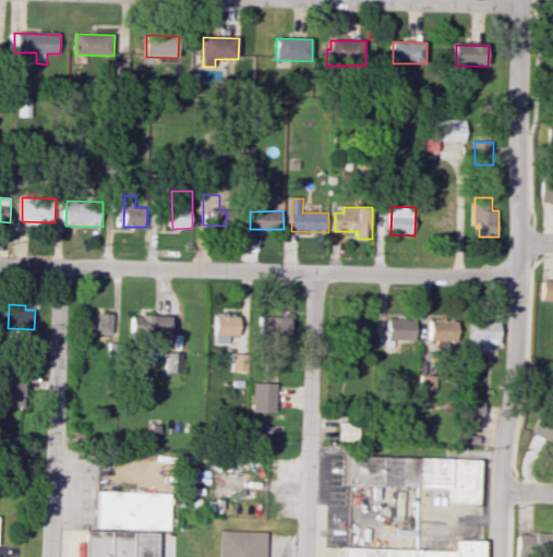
[(92,315),(92,338),(115,338),(115,315),(92,315)]
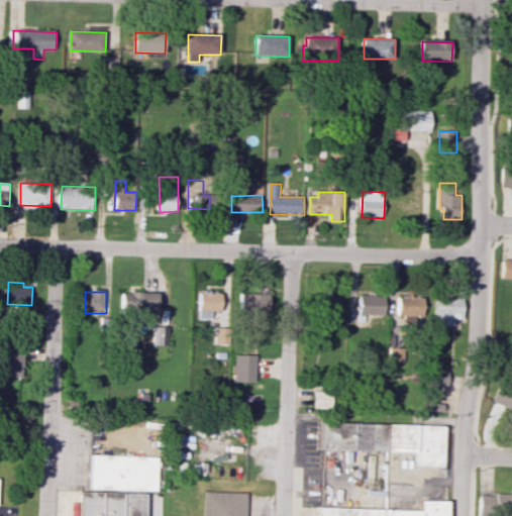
[(161,294),(125,292),(124,310),(160,311),(161,294)]
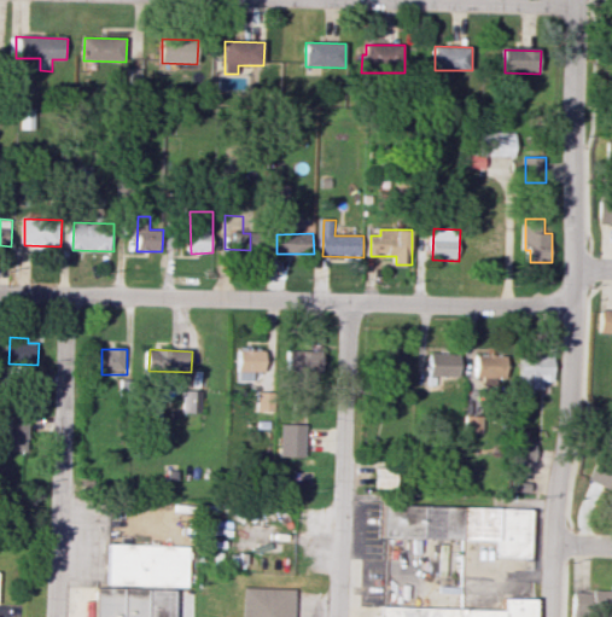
[(242,349),(240,383),(268,383),(269,349),(242,349)]
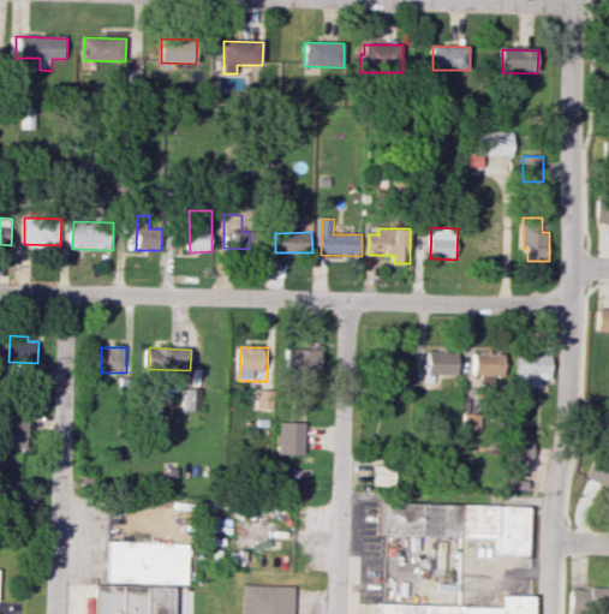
[(323,350),(290,349),(288,370),(322,371),(323,350)]
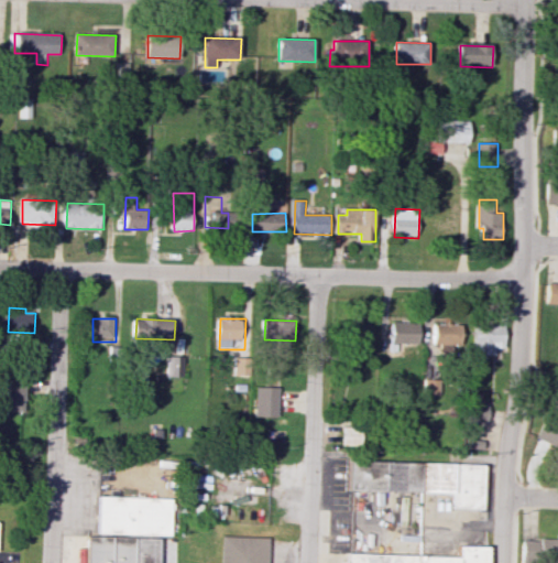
[(373,321),(350,321),(350,353),(374,352),(373,321)]
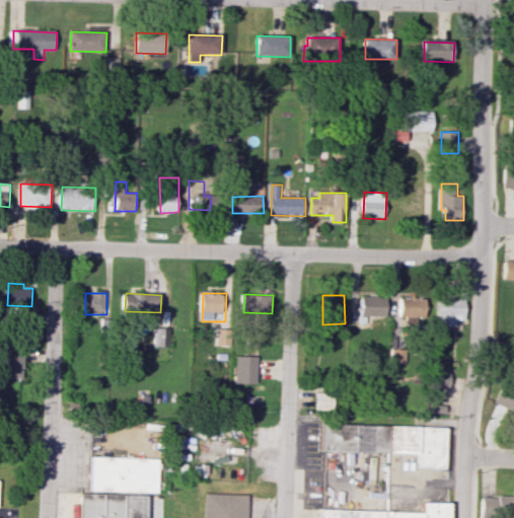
[(389,298),(364,297),(363,316),(388,317),(389,298)]
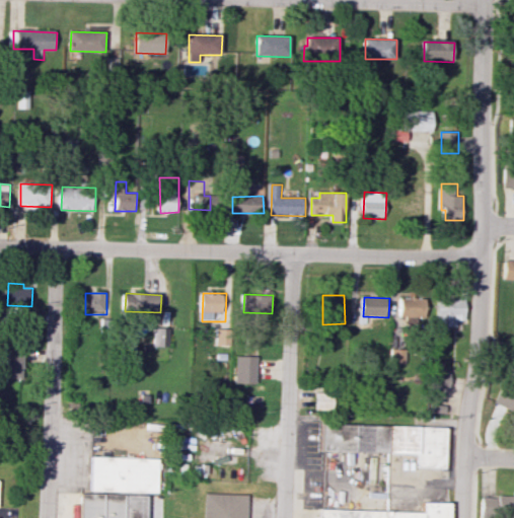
[(402,299),(404,320),(428,320),(428,298),(402,299)]
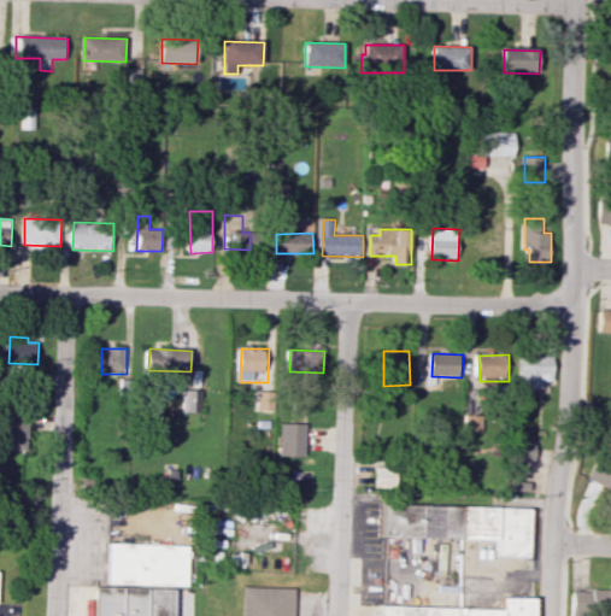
[(557,357),(524,356),(523,389),(544,389),(544,381),(556,382),(557,357)]
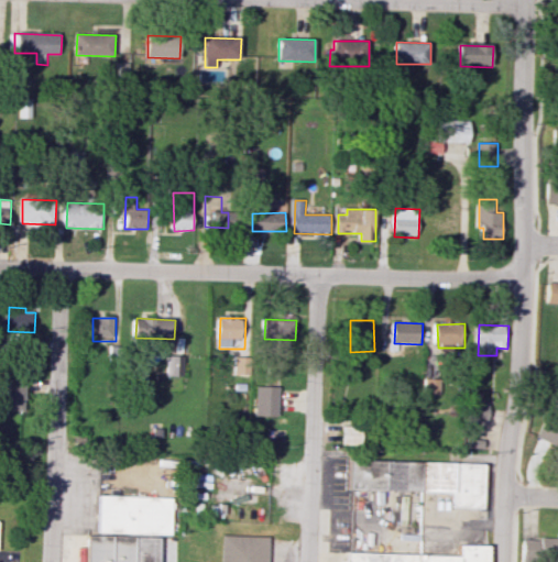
[(171,376),(187,377),(188,356),(171,356),(171,376)]
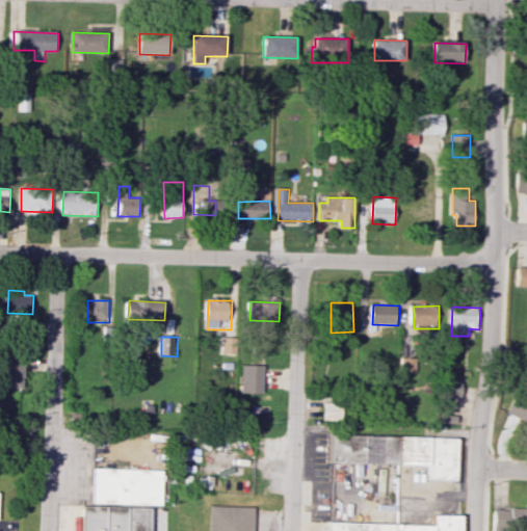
[(0,365),(0,392),(7,393),(7,388),(25,389),(26,359),(7,357),(6,366),(0,365)]
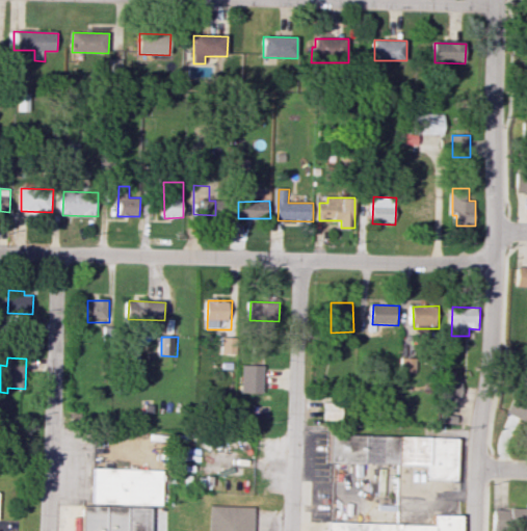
[(404,359),(404,372),(420,372),(420,359),(404,359)]
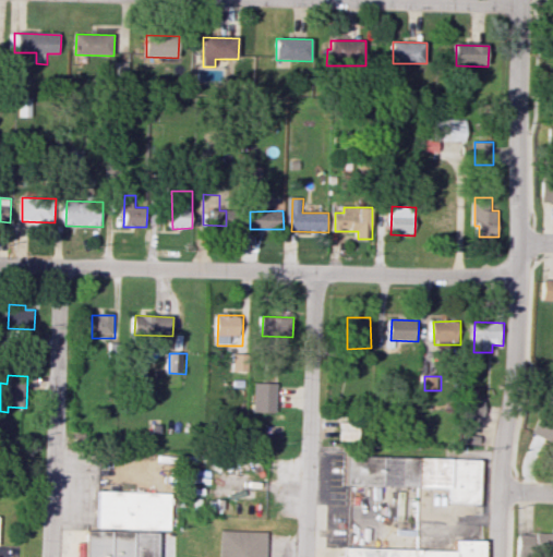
[(279,413),(279,384),(256,384),(256,413),(279,413)]
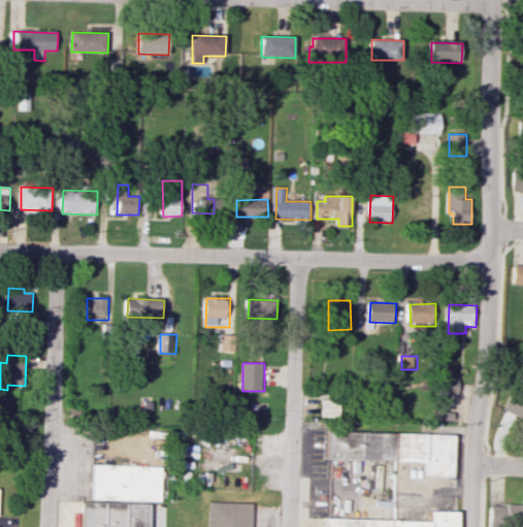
[(460,399),(461,377),(443,376),(442,398),(460,399)]
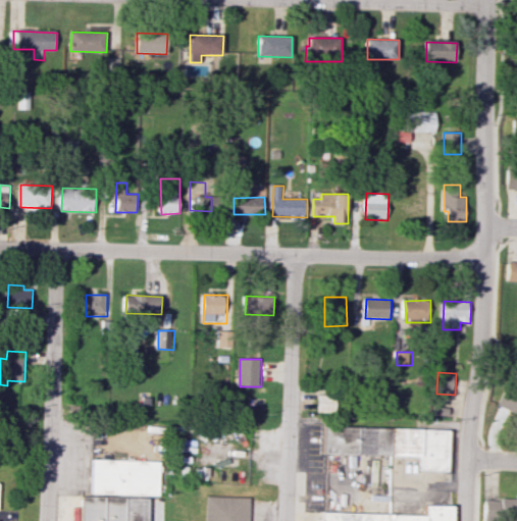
[(516,392),(509,388),(501,407),(516,414),(516,392)]
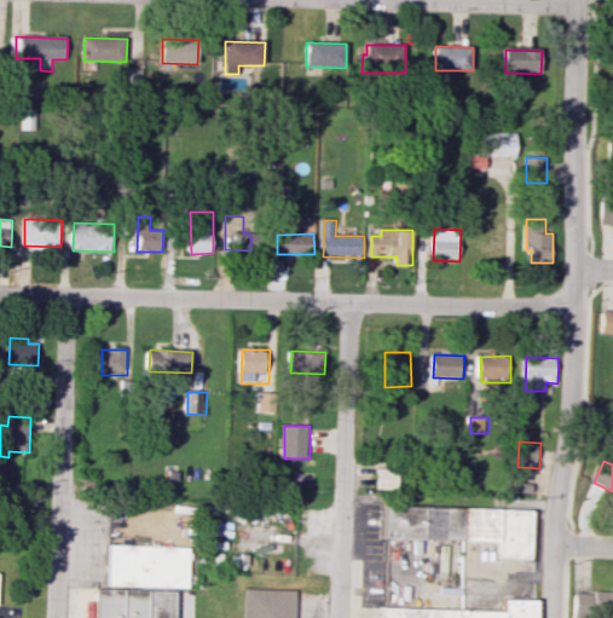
[(379,489),(399,490),(400,469),(380,468),(379,489)]
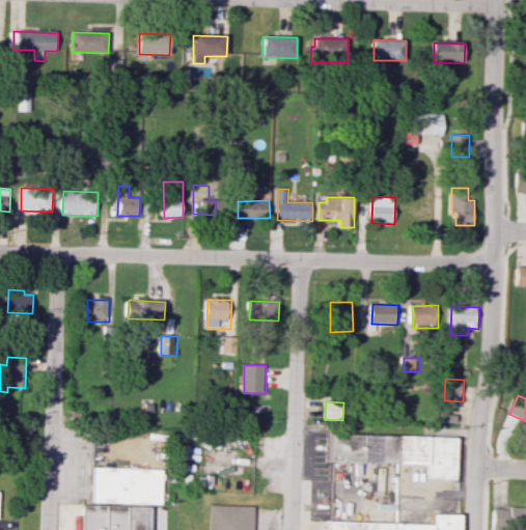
[(459,438),(332,435),(332,463),(431,465),(430,479),(458,480),(459,438)]
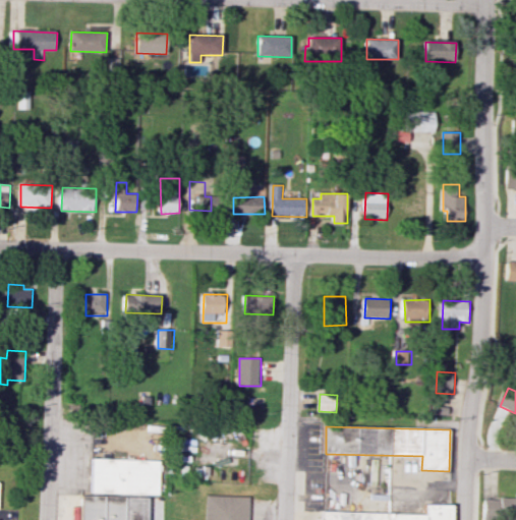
[(93,494),(161,495),(162,461),(94,459),(93,494)]
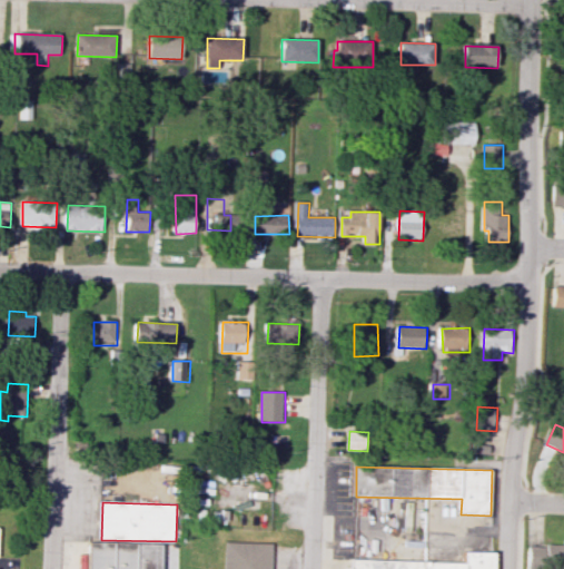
[(162,568),(164,545),(90,542),(89,568),(162,568)]
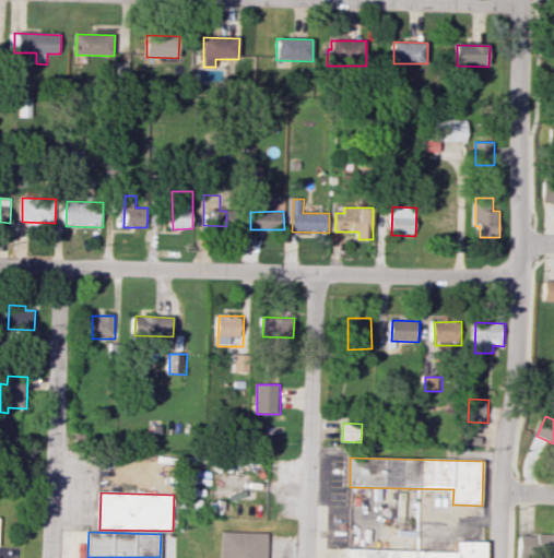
[(270,557),(271,534),(225,532),(224,557),(270,557)]
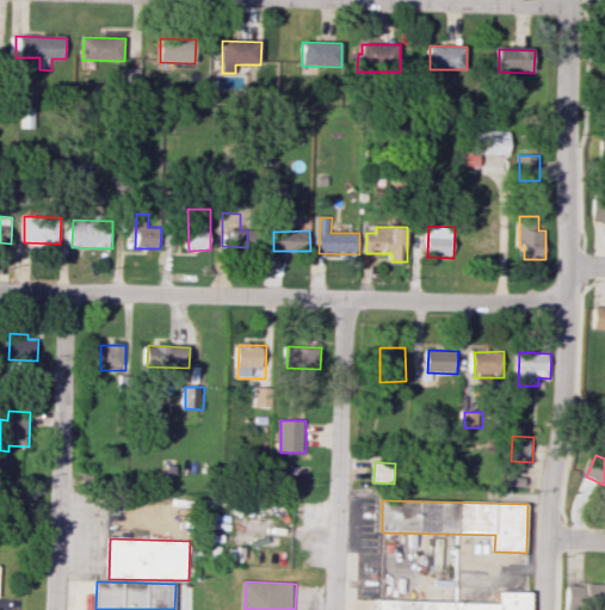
[(584,609),(604,609),(604,585),(570,584),(568,609),(584,609)]
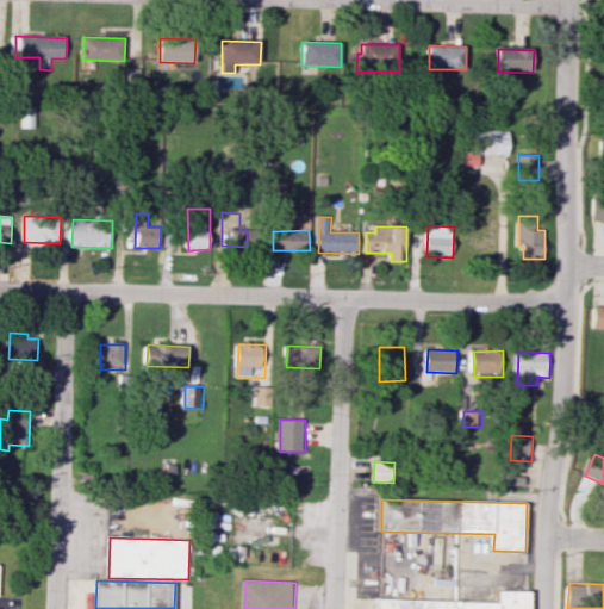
[(499,603),(378,600),(377,608),(530,608),(531,592),(499,591),(499,603)]
